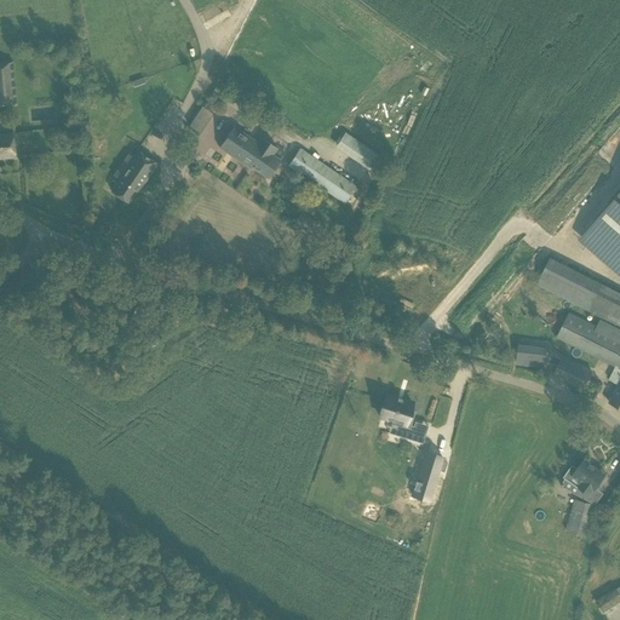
[(0,62),(0,92),(6,92),(7,105),(17,105),(12,62),(0,62)]
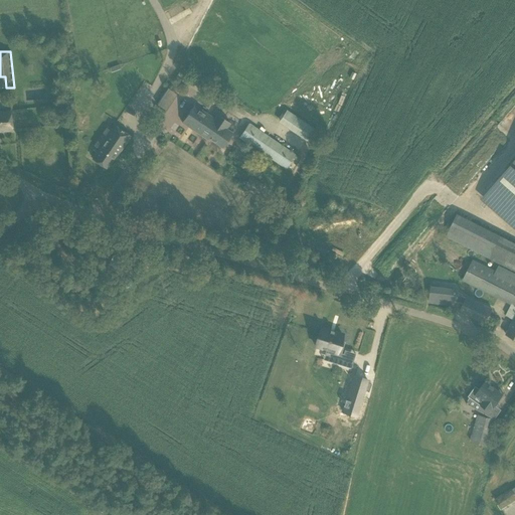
[(213,121),(210,119),(211,118),(193,106),(182,123),(207,140),(208,139),(222,148),(232,133),(226,129),(229,124),(217,115),(213,121)]
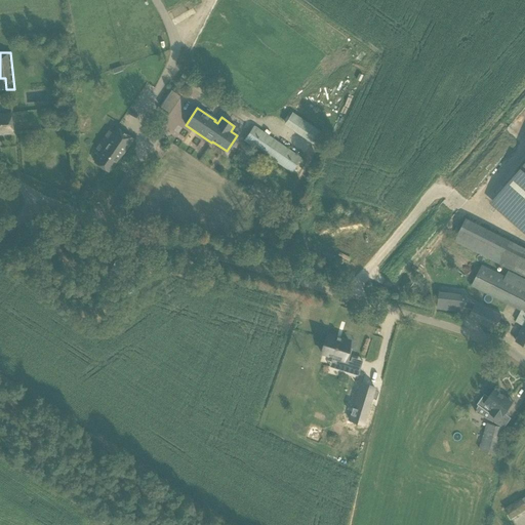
[(0,134),(13,133),(11,113),(0,114),(0,134)]
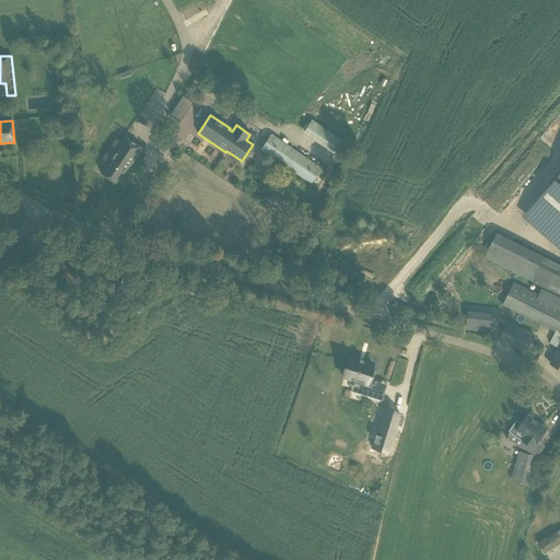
[(302,133),(331,153),(340,139),(312,120),(302,133)]
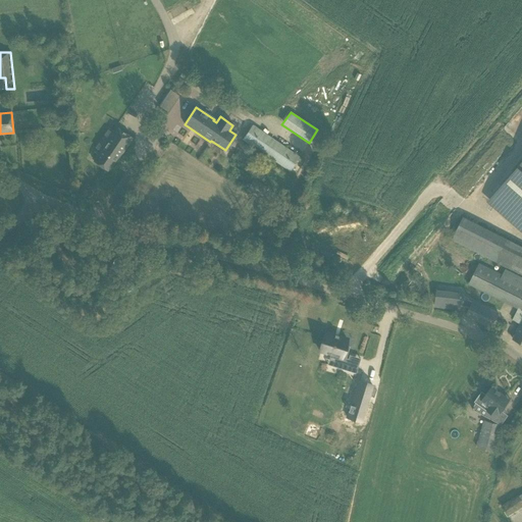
[(243,140),(290,171),(300,157),(252,125),(243,140)]
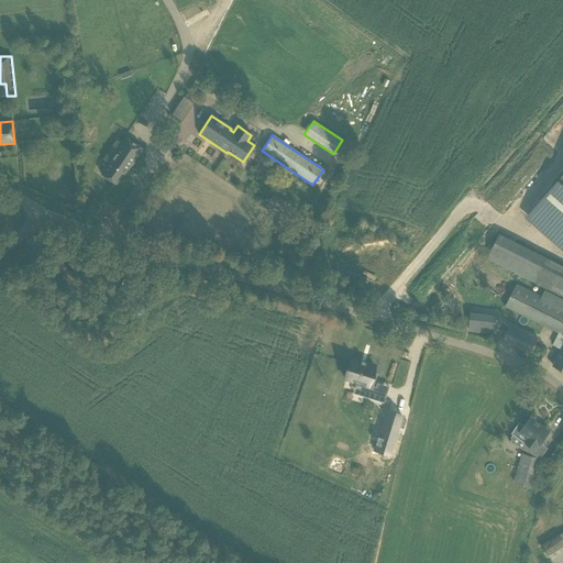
[(127,172),(142,150),(127,139),(122,144),(117,141),(111,148),(117,152),(101,175),(117,185),(125,170),(127,172)]
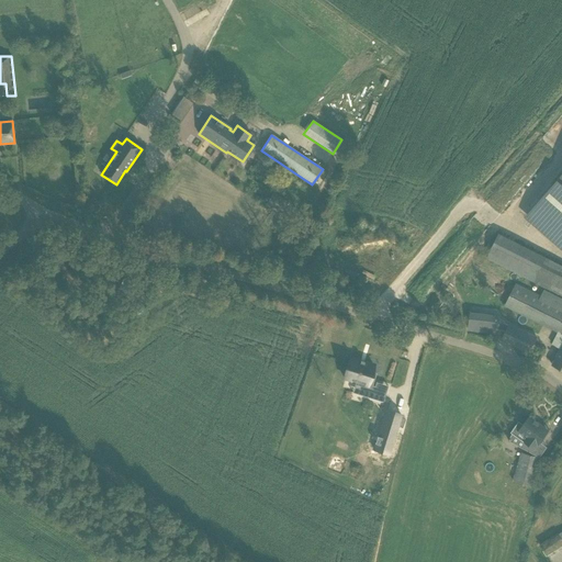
[(561,175),(526,217),(561,248),(561,175)]
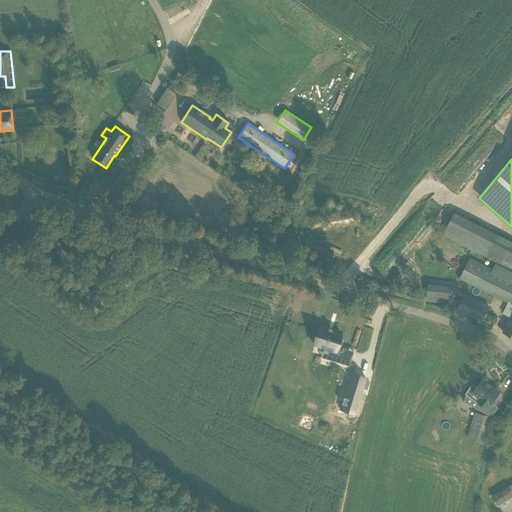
[(241,187),(255,195),(262,184),(248,176),(241,187)]
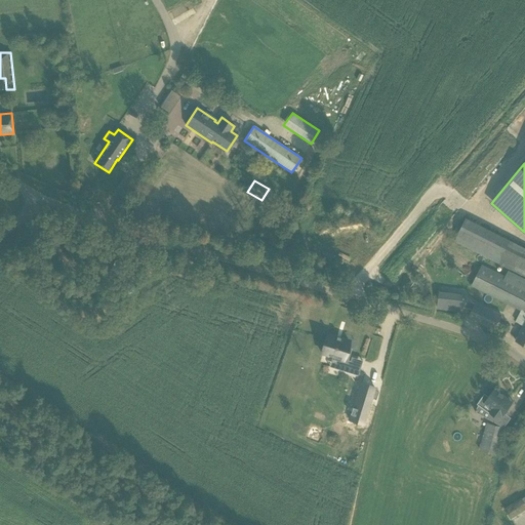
[(524,249),(466,219),(454,242),(524,277),(524,249)]
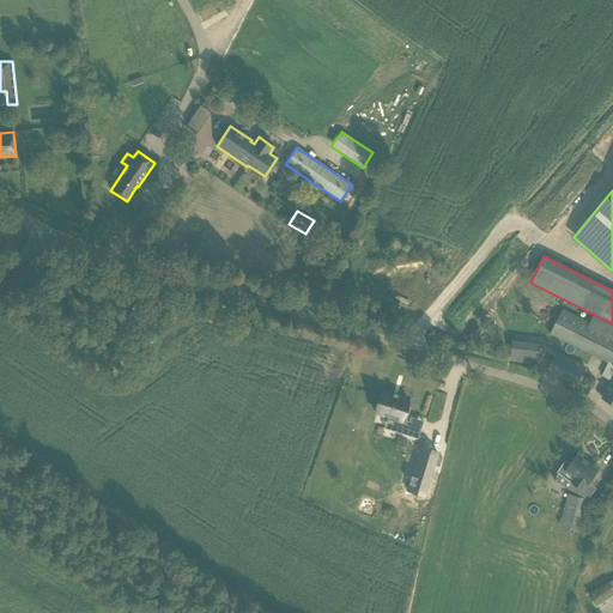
[(589,323),(563,309),(551,334),(612,364),(612,376),(602,399),(612,404),(612,326),(593,316),(589,323)]
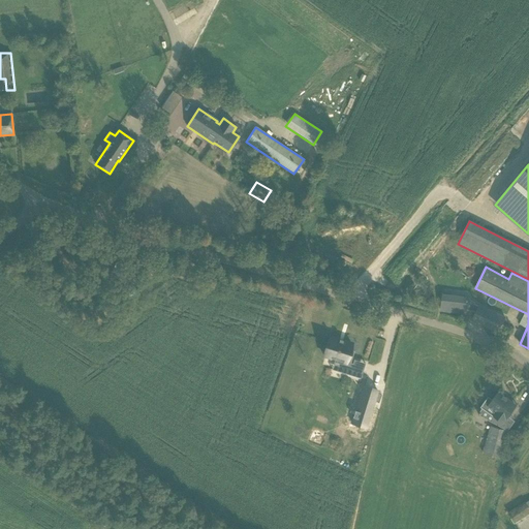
[(416,285),(412,291),(419,297),(424,290),(416,285)]
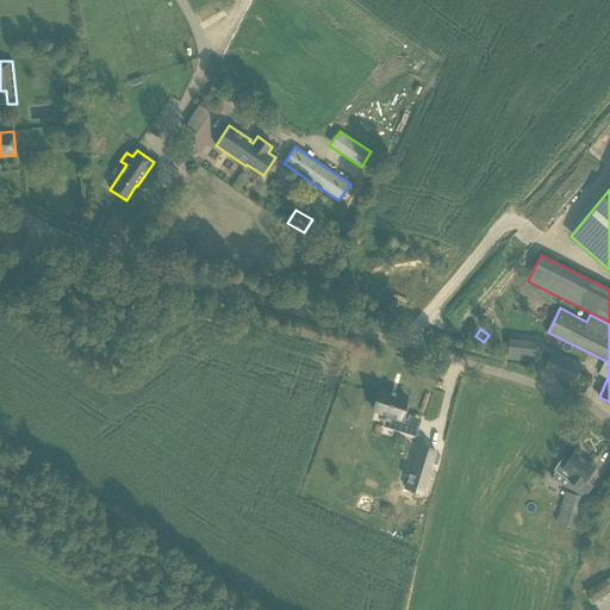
[(510,341),(509,359),(539,362),(539,358),(546,359),(549,360),(545,369),(576,383),(583,367),(540,348),(541,344),(510,341)]
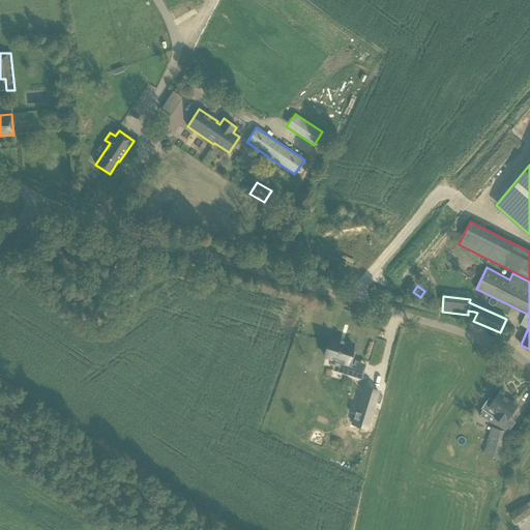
[(325,358),(345,364),(344,367),(350,370),(355,353),(351,352),(352,346),(330,340),(325,358)]
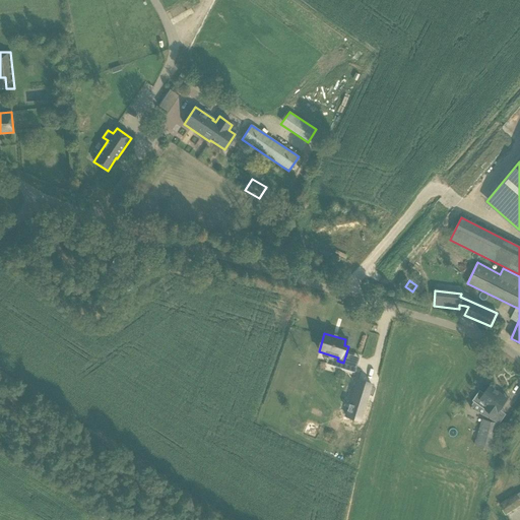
[(297,376),(291,388),(304,392),(308,380),(297,376)]
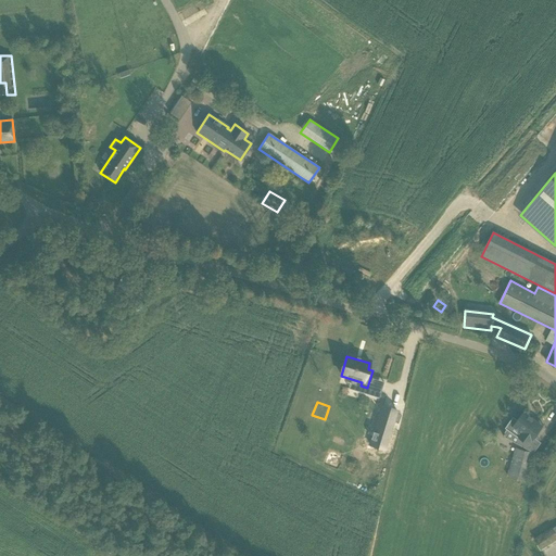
[(381,406),(369,444),(386,450),(396,411),(381,406)]
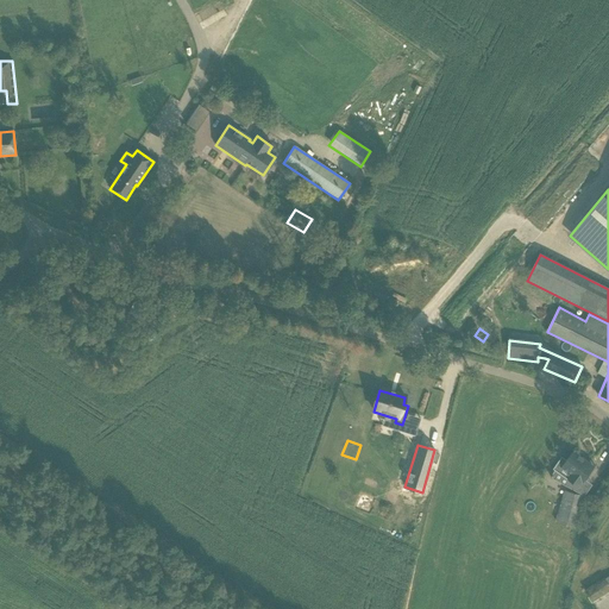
[(586,463),(588,462),(573,451),(567,460),(563,457),(553,469),(571,482),(570,484),(578,490),(594,469),(586,463)]
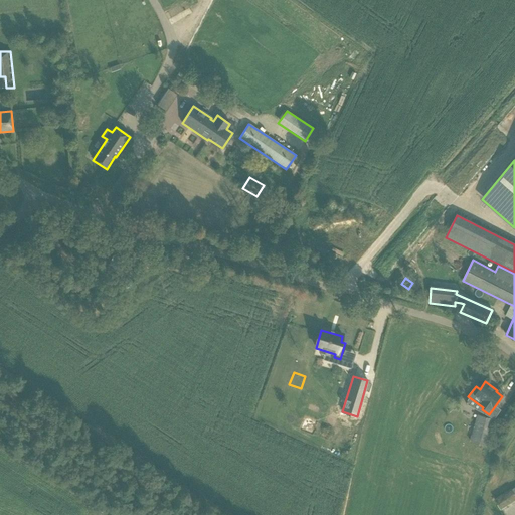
[(471,442),(488,447),(495,419),(478,415),(471,442)]
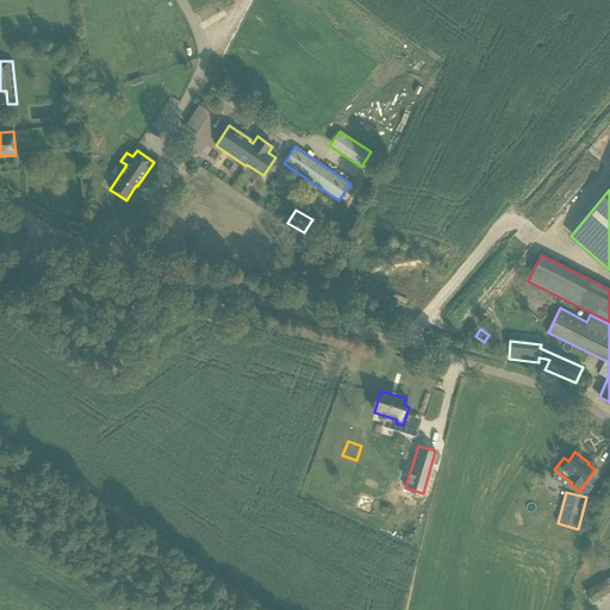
[(586,592),(593,603),(609,592),(609,586),(605,580),(586,592)]
